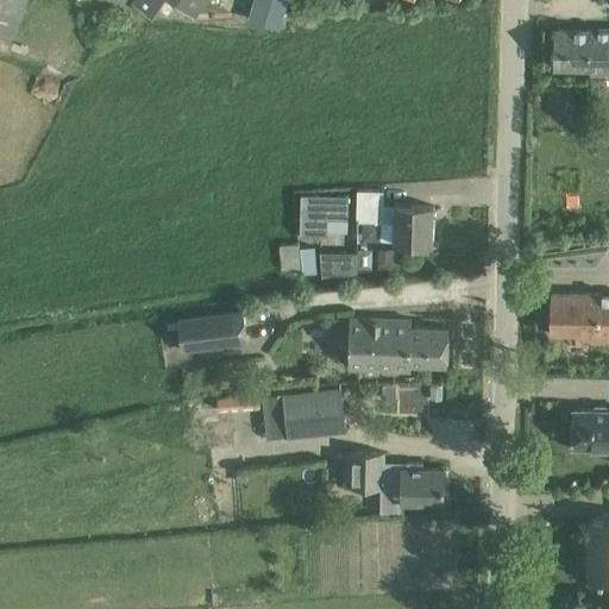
[(0,0),(0,32),(14,38),(27,0),(85,0),(120,16),(125,0),(0,0)]
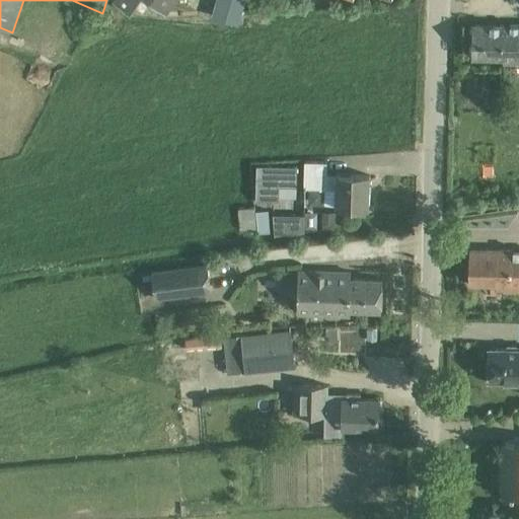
[(175,0),(113,0),(131,12),(138,0),(148,0),(166,13),(175,0)]
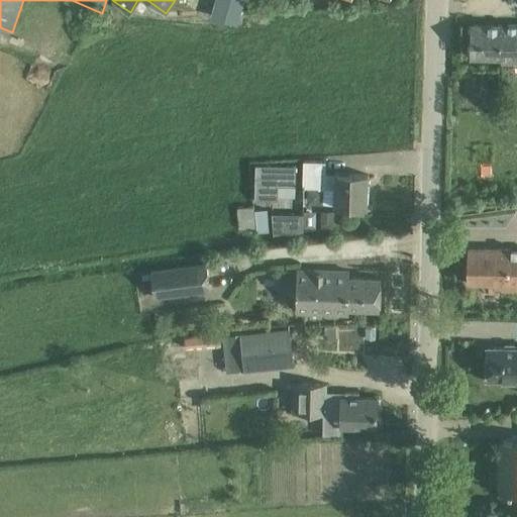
[(232,0),(207,0),(201,17),(223,25),(232,0)]
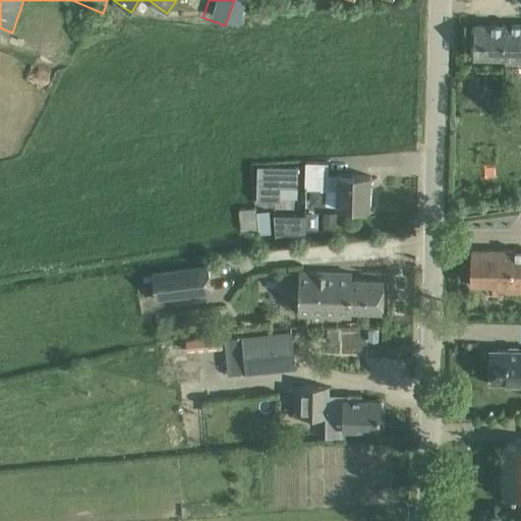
[(520,62),(520,25),(476,24),(475,58),(506,59),(506,62),(520,62)]
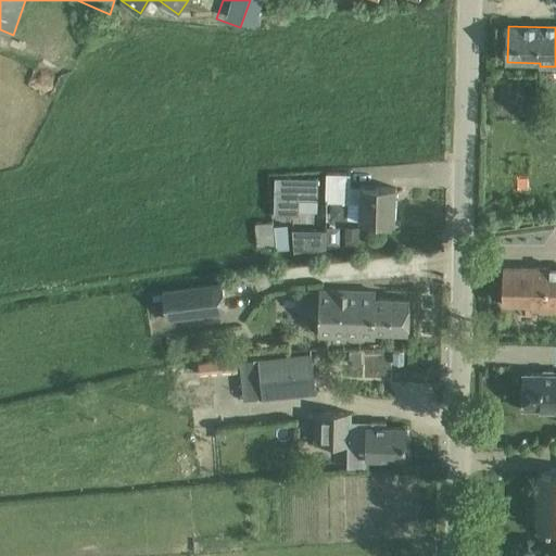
[(362,186),(361,187),(350,187),(351,173),(326,173),(325,196),(329,201),(361,202),(359,219),(395,220),(396,187),(362,186)]
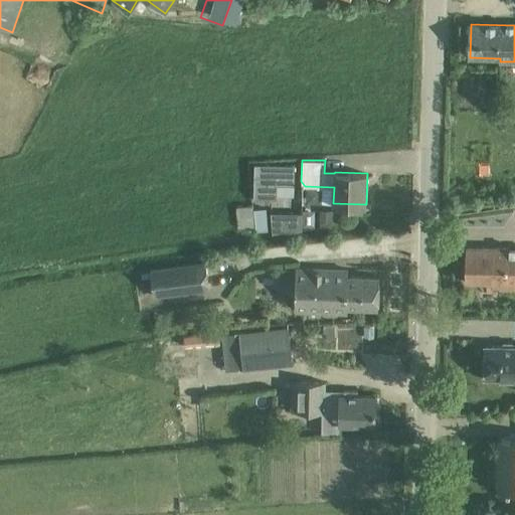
[(295,185),(295,165),(254,164),(253,198),(276,199),(277,185),(295,185)]
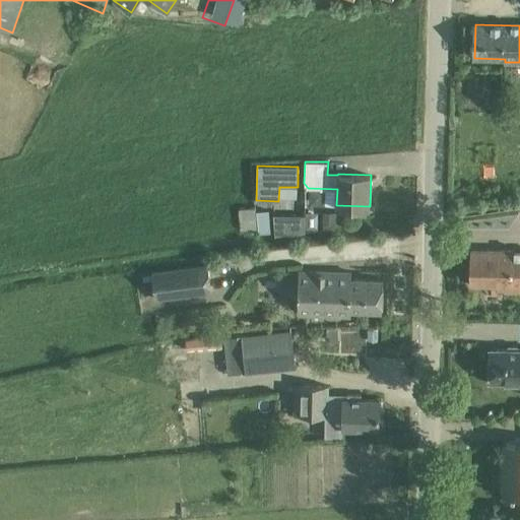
[(257,230),(256,211),(255,207),(238,208),(240,231),(257,230)]
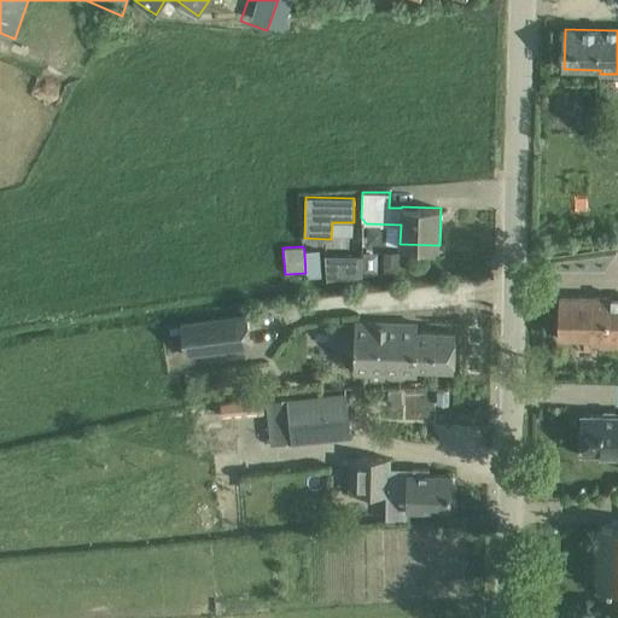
[(304,251),(305,273),(307,278),(321,277),(320,250),(304,251)]
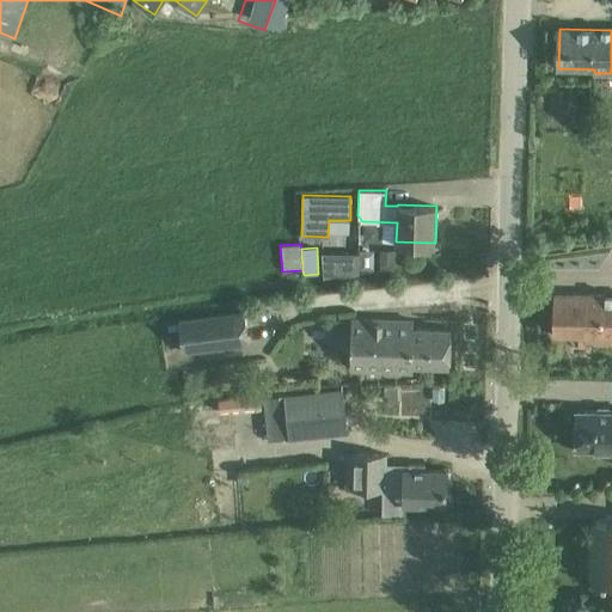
[(381,263),(393,263),(395,248),(381,248),(381,263)]
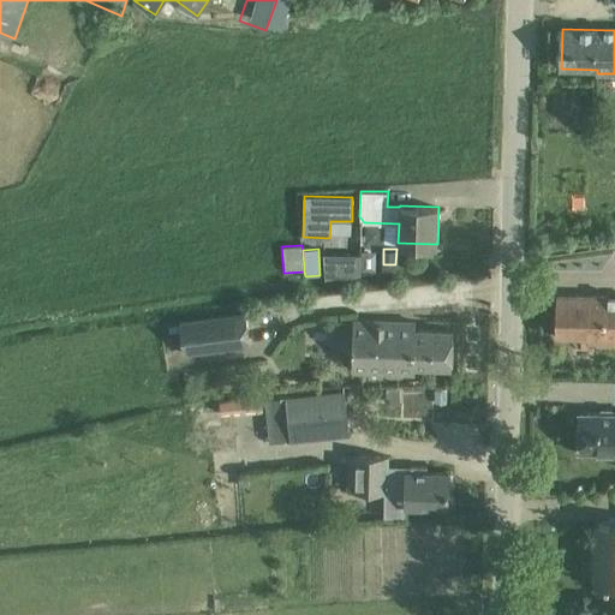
[(614,342),(614,297),(557,296),(556,338),(587,339),(587,342),(614,342)]
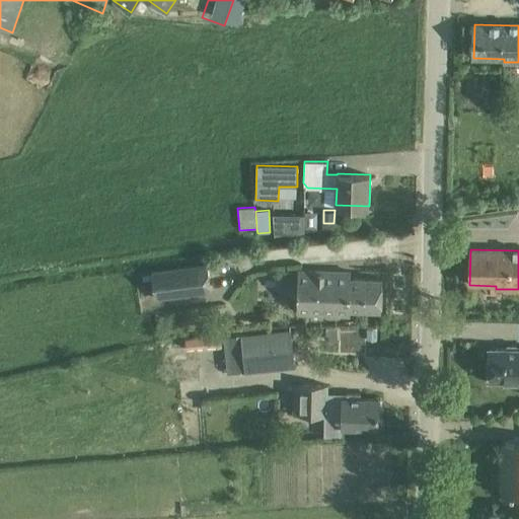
[(208,264),(151,271),(155,300),(211,293),(208,264)]
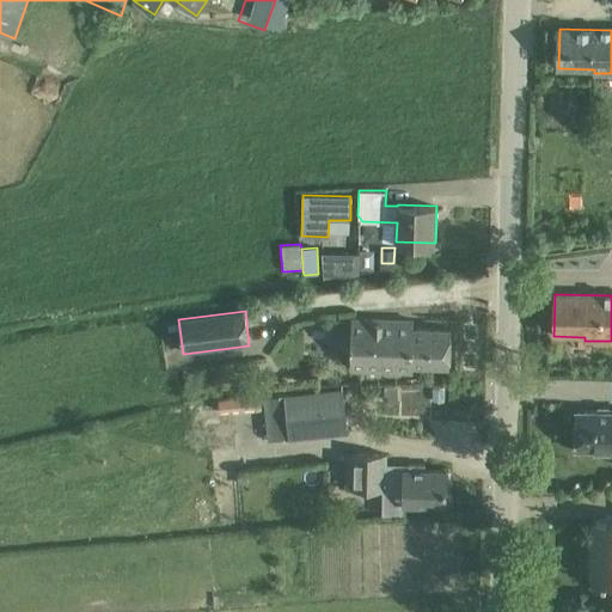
[(451,329),(414,328),(414,319),(352,317),(350,372),(412,373),(414,365),(451,366),(451,329)]
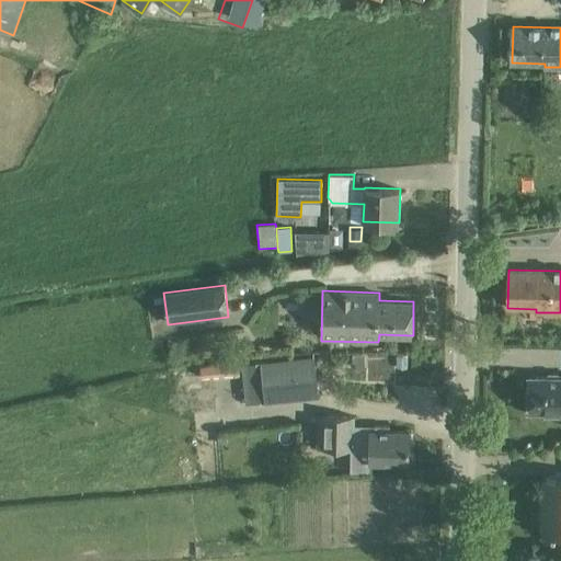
[(261,363),(241,364),(245,403),(265,401),(265,403),(319,398),(315,356),(261,362),(261,363)]
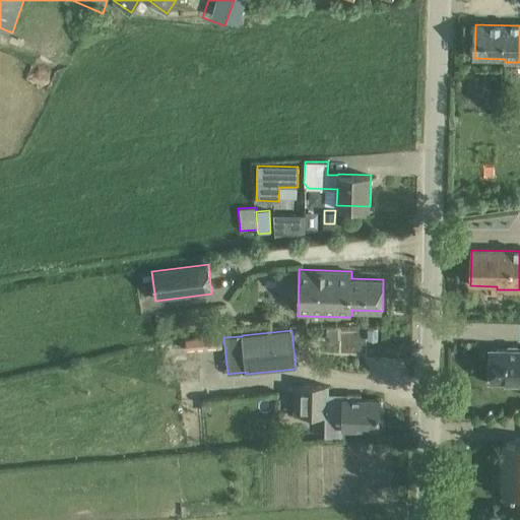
[(519,351),(493,351),(493,379),(519,379),(519,351)]
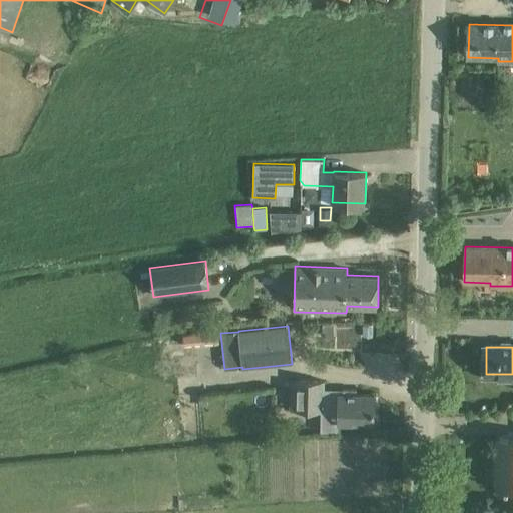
[(339,396),(322,395),(322,381),(296,380),(295,410),(322,411),(322,409),(339,410),(339,421),(375,422),(375,394),(356,394),(356,390),(342,390),(342,394),(339,394),(339,396)]
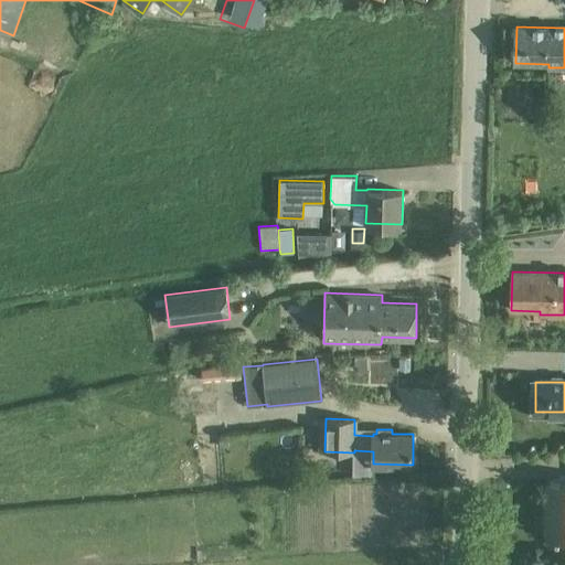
[(564,480),(550,480),(547,533),(564,533),(564,480)]
